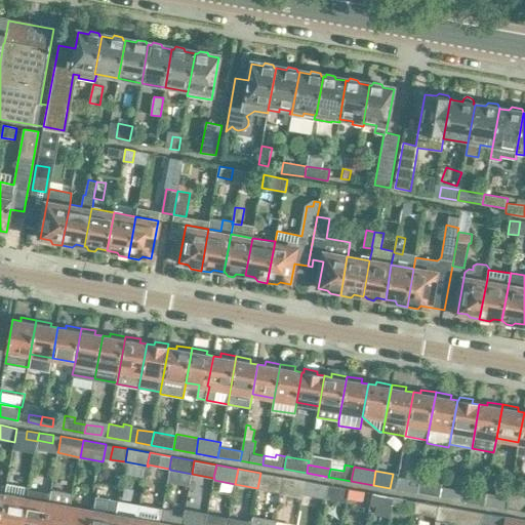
[(280,492),(282,477),(260,473),(257,488),(280,492)]
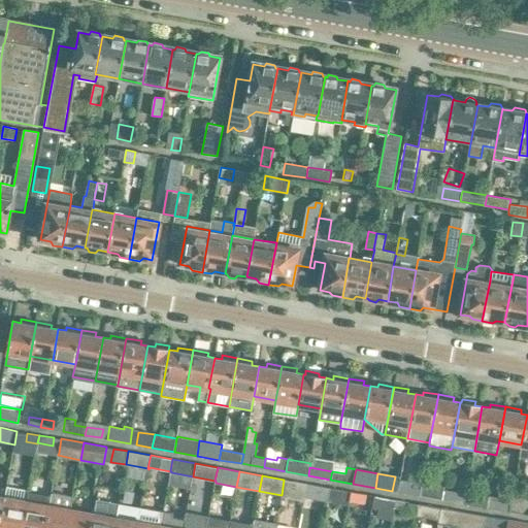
[(304,497),(306,484),(284,480),(282,495),(281,496),(304,501),(305,497),(304,497)]
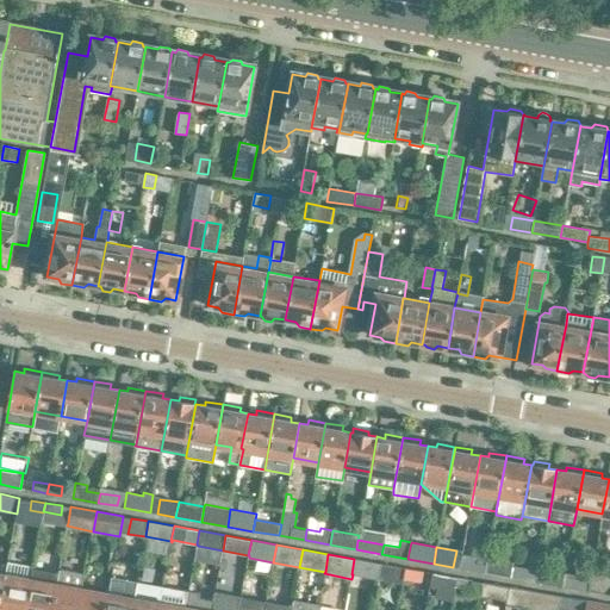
[(485,572),(487,562),(473,560),(474,556),(461,555),(459,567),(485,572)]
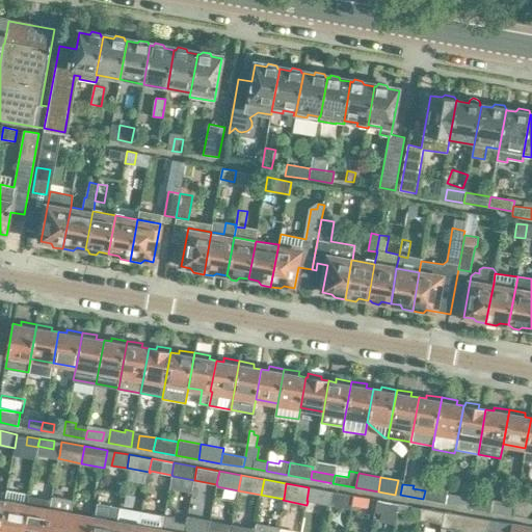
[(328,505),(331,491),(309,487),(307,501),(308,501),(328,505)]
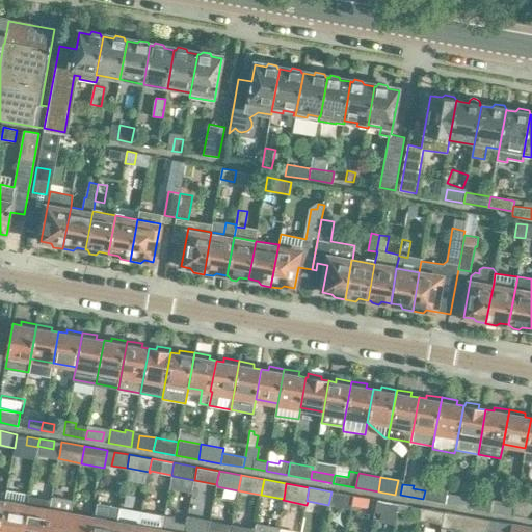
[(6,489),(4,501),(0,524),(0,531),(22,531),(28,498),(29,495),(6,489)]
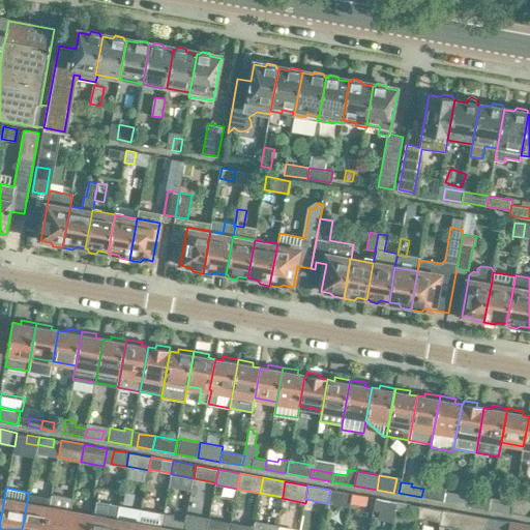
[(436,491),(423,489),(421,497),(435,499),(436,491)]
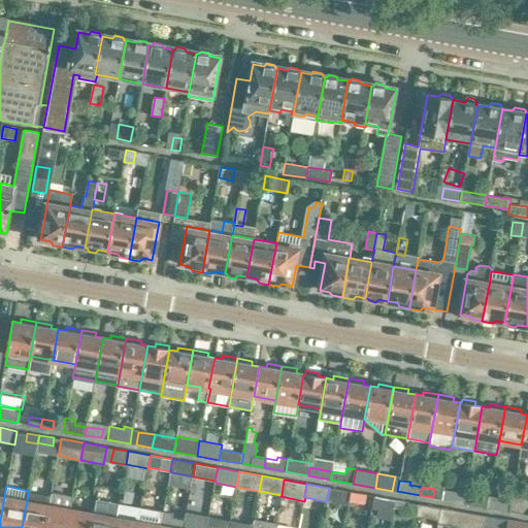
[(350,499),(351,491),(329,488),(326,501),(350,505),(351,500),(350,499)]
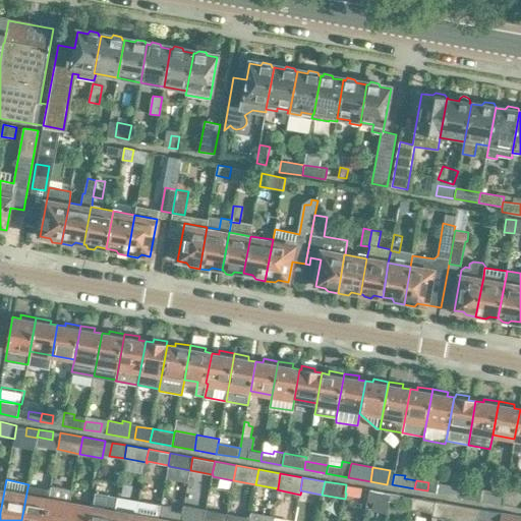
[(358,496),(360,487),(346,484),(345,493),(346,494),(358,496)]
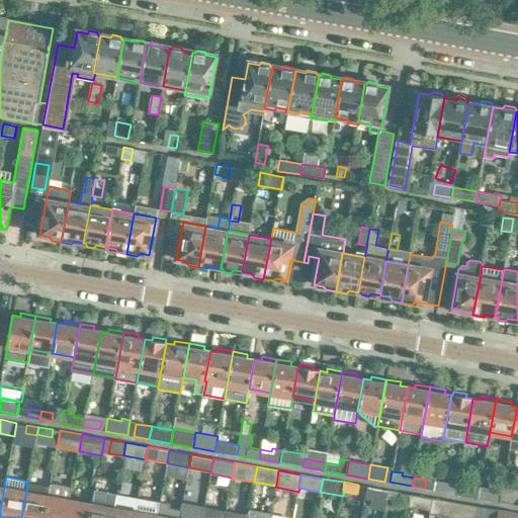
[(455,494),(457,487),(439,483),(438,491),(455,494)]
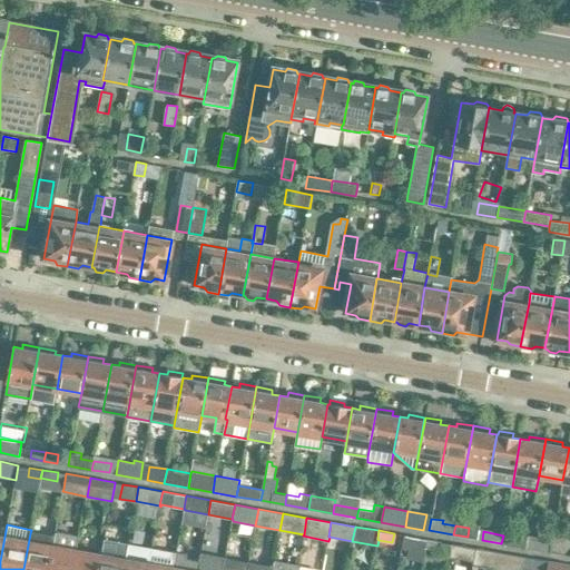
[(30,533),(23,569),(48,569),(55,538),(30,533)]
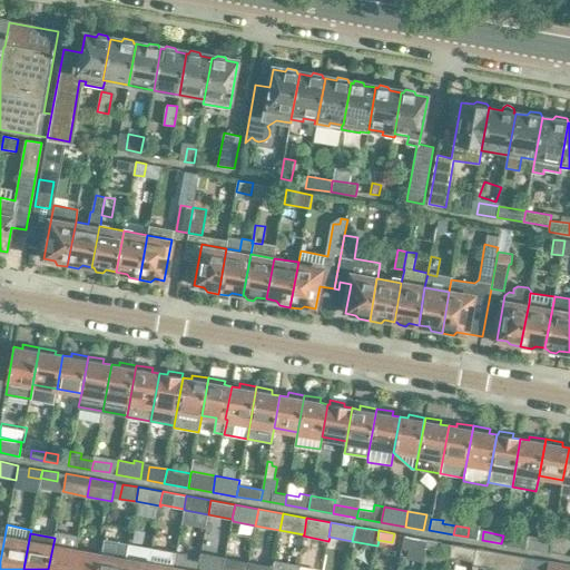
[(72,569),(77,549),(78,549),(79,538),(55,533),(55,538),(48,569),(72,569)]
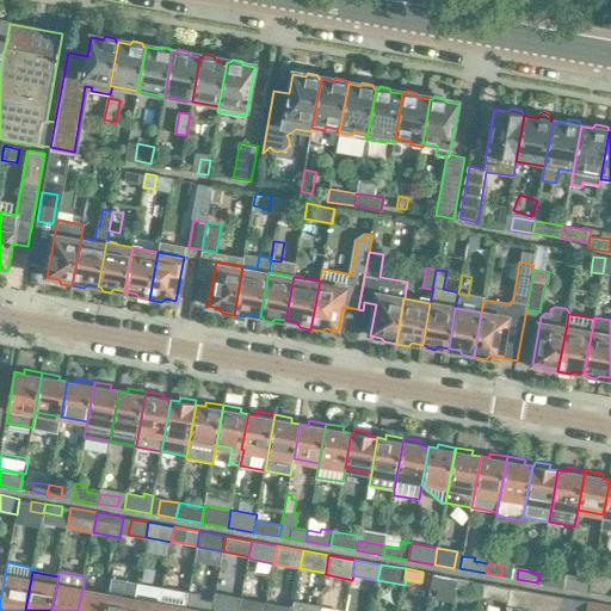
[(592,578),(567,573),(563,587),(590,592),(592,578)]
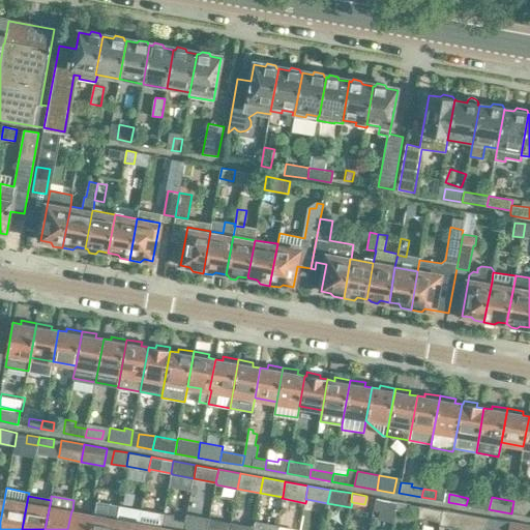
[(529,517),(529,500),(513,497),(513,501),(511,513),(529,517)]
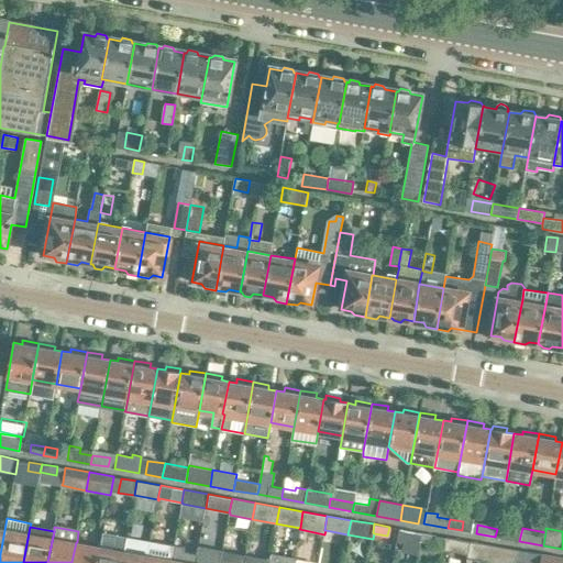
[(510,531),(497,529),(495,537),(508,539),(510,531)]
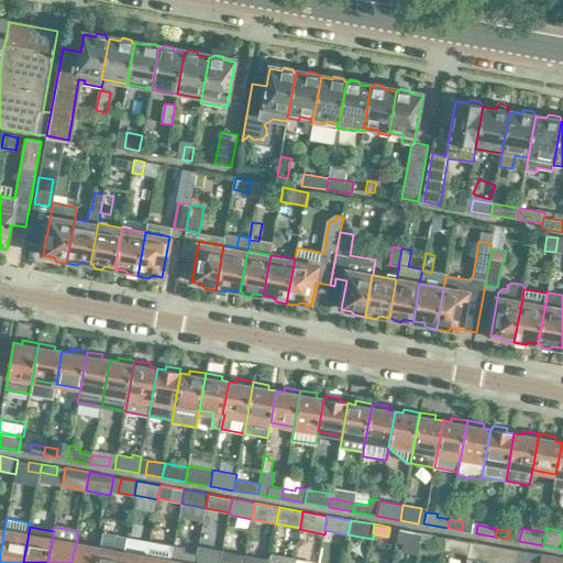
[(420,542),(422,532),(410,530),(408,540),(420,542)]
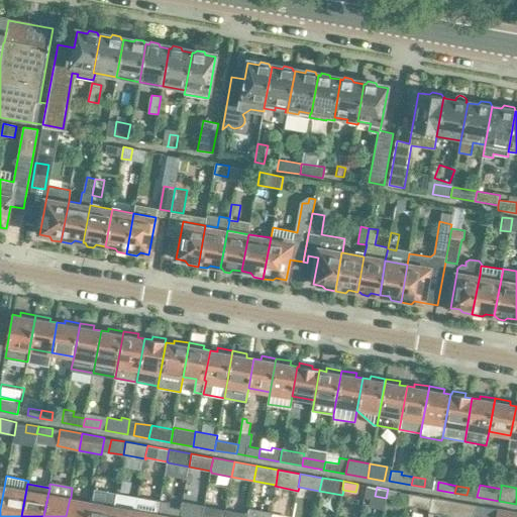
[(399,500),(401,492),(388,489),(386,498),(399,500)]
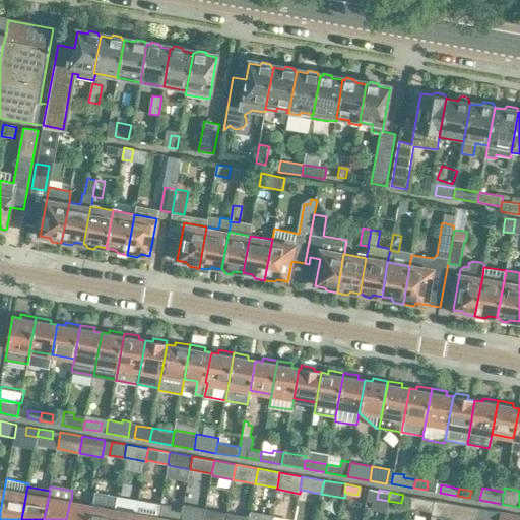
[(432,512),(434,500),(413,496),(410,508),(432,512)]
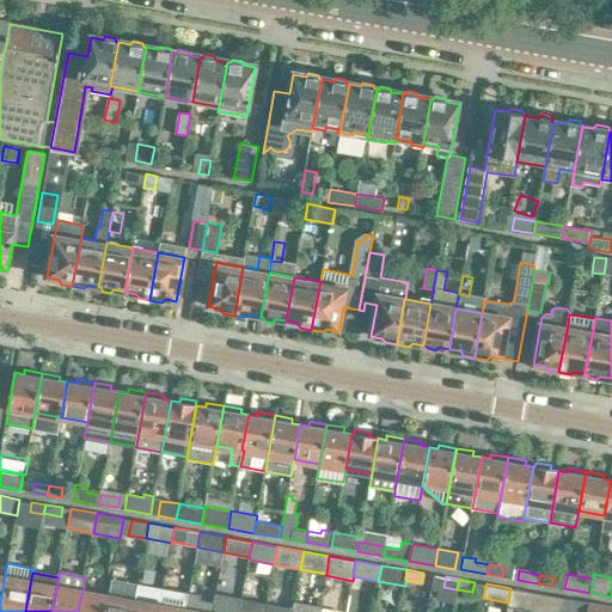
[(533,611),(537,593),(510,588),(508,603),(507,607),(533,611)]
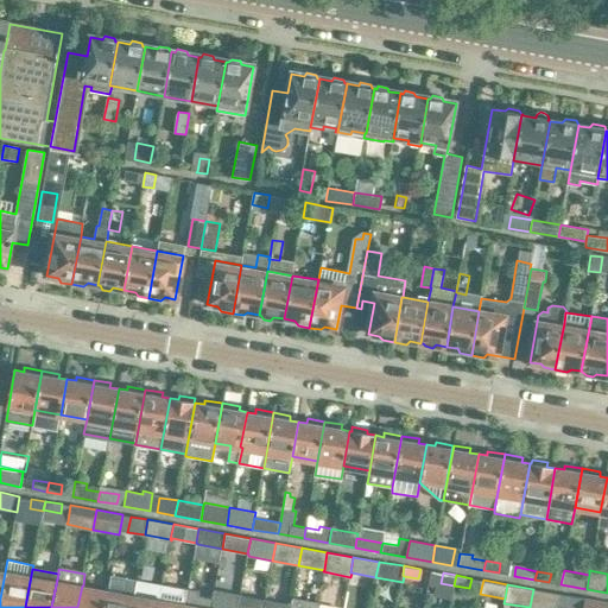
[(105,607),(108,590),(83,586),(82,586),(77,607),(105,607)]
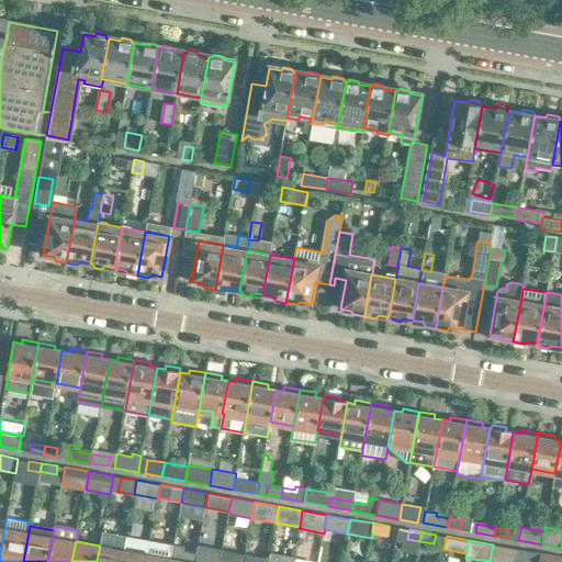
[(194,561),(197,553),(183,551),(184,546),(173,544),(172,550),(170,561),(194,561)]
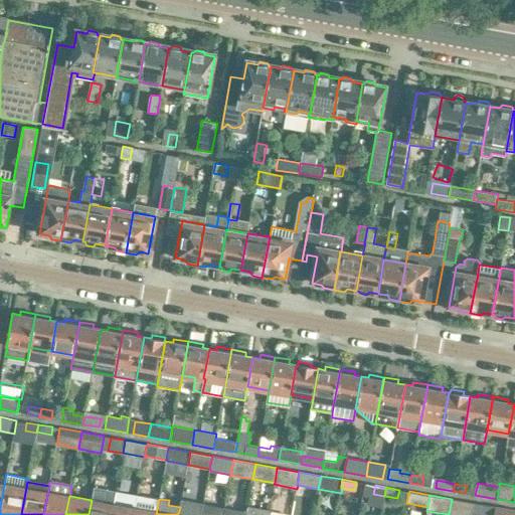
[(472,511),(473,503),(452,499),(449,514),(452,514),(472,514),(473,511),(472,511)]
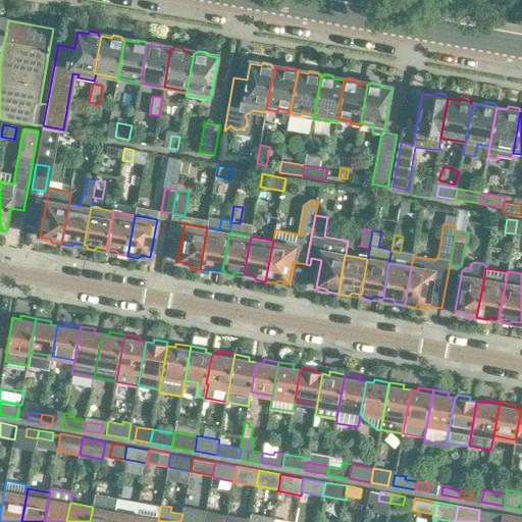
[(112,521),(114,511),(93,507),(90,521),(112,521)]
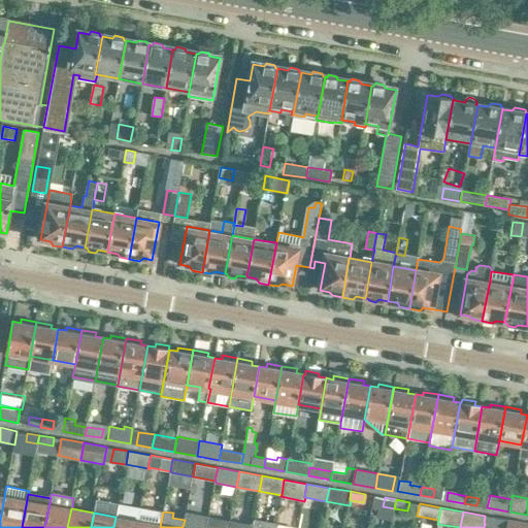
[(205,527),(208,517),(186,513),(185,520),(183,527),(205,527)]
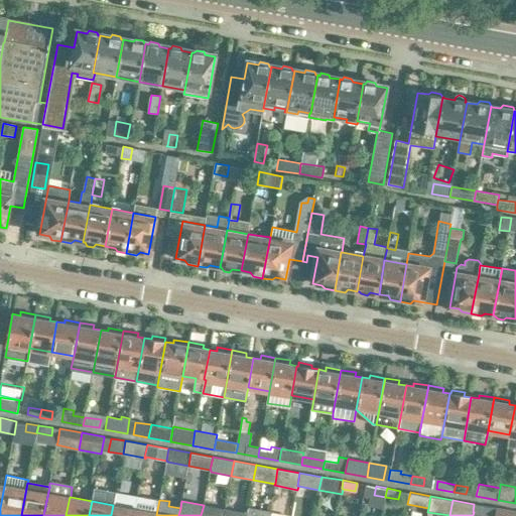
[(156,515),(158,505),(150,503),(149,511),(135,509),(133,515),(156,515)]
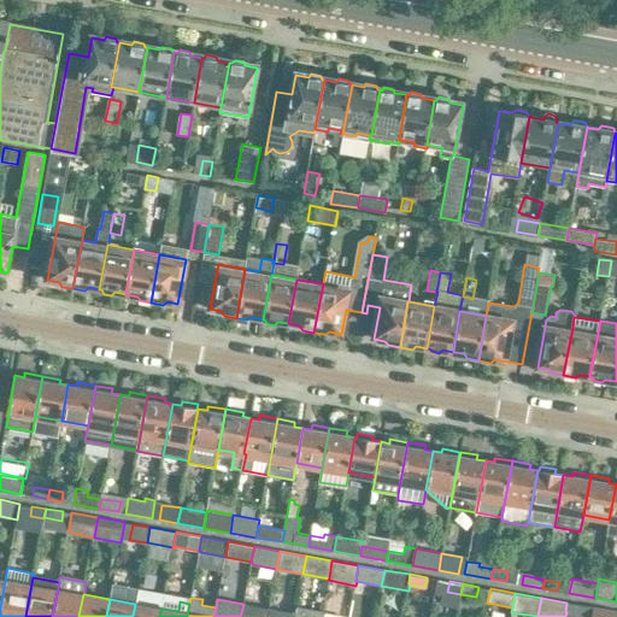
[(591,616),(593,606),(566,603),(565,612),(566,612),(591,616)]
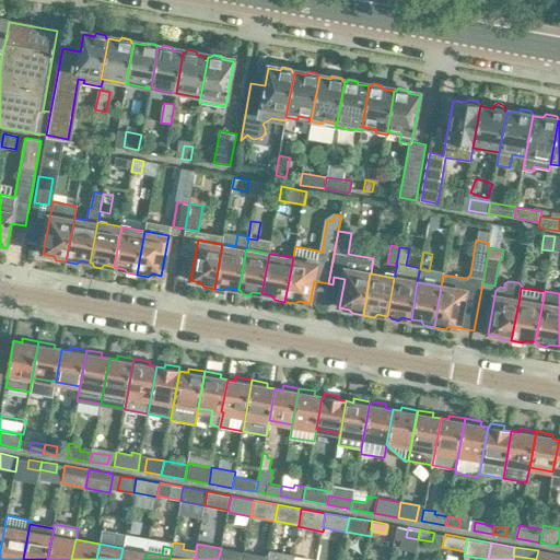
[(144,559),(147,552),(123,548),(120,559),(144,559)]
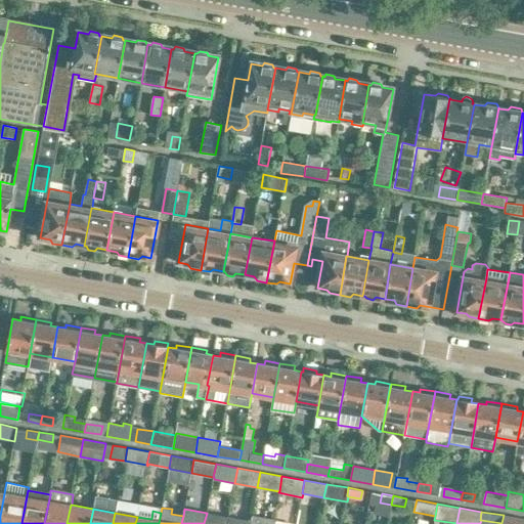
[(207,513),(204,523),(227,523),(228,517),(207,513)]
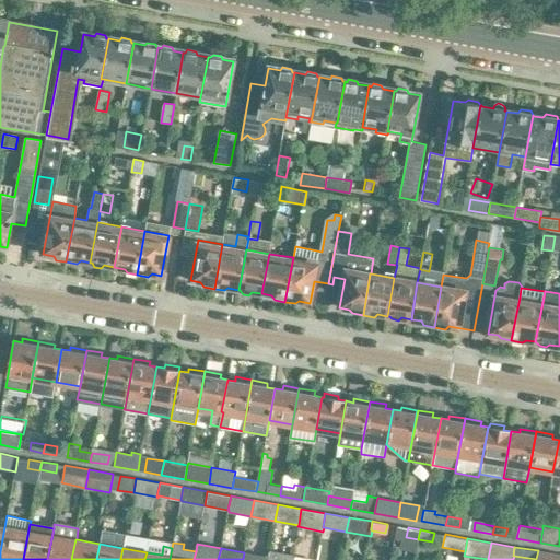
[(292,559),(293,555),(270,550),(268,557),(268,559),(267,559),(292,559)]
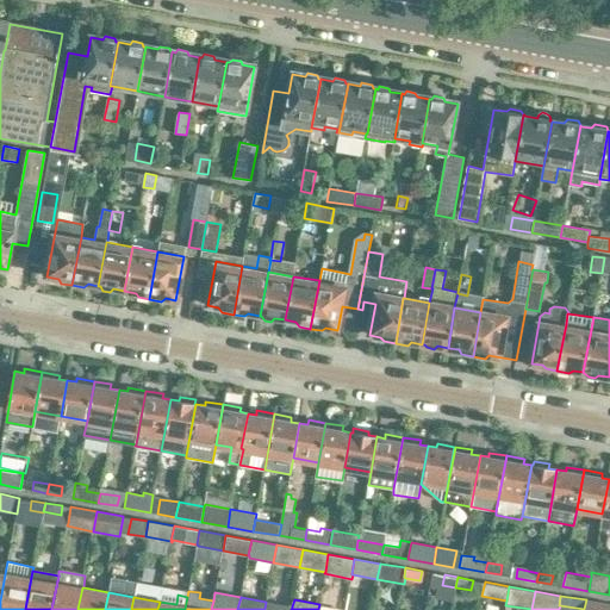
[(609,609),(609,604),(586,599),(584,609),(585,609),(609,609)]
